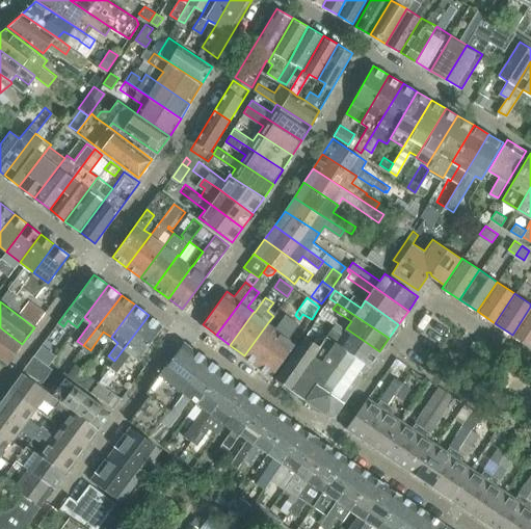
[(530,307),(512,335),(530,347),(530,307)]
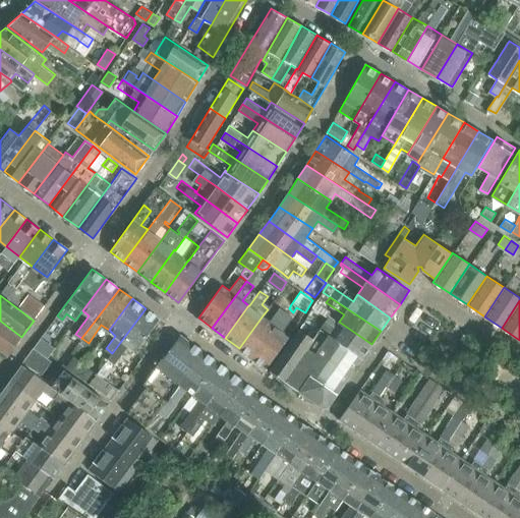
[(239,348),(252,358),(287,310),(281,306),(270,321),(263,315),(239,348)]
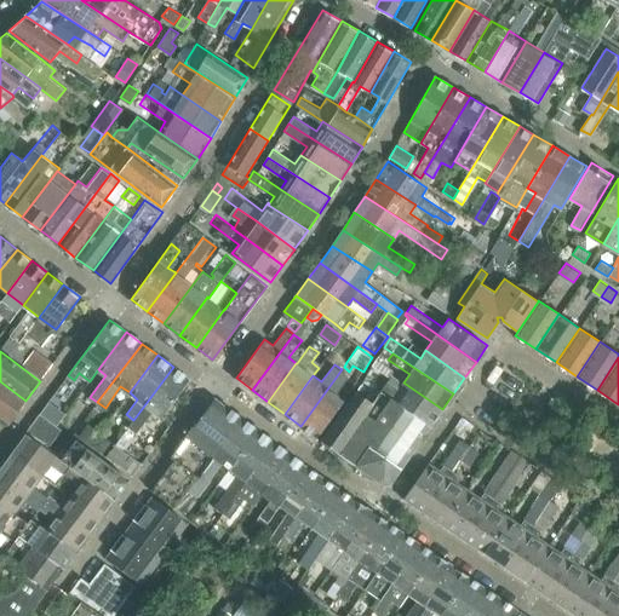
[(190,379),(173,367),(133,420),(141,425),(153,410),(161,416),(190,379)]
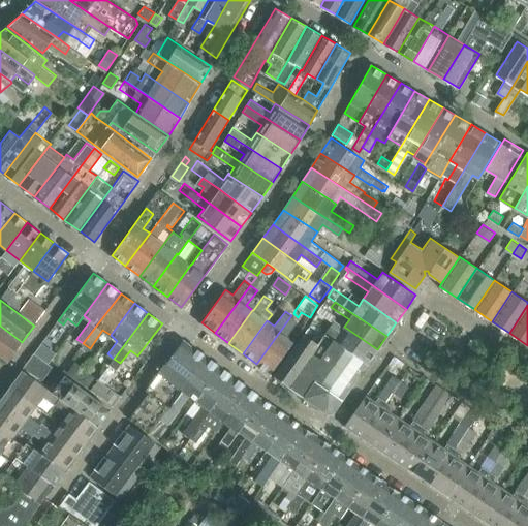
[(256,364),(270,374),(293,341),(287,336),(299,320),(291,315),(256,364)]
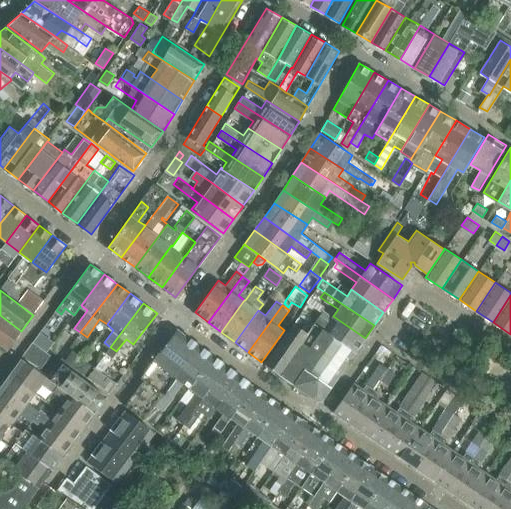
[(265,364),(279,374),(317,400),(322,399),(355,353),(365,338),(333,316),(323,310),(307,333),(294,323),(265,364)]
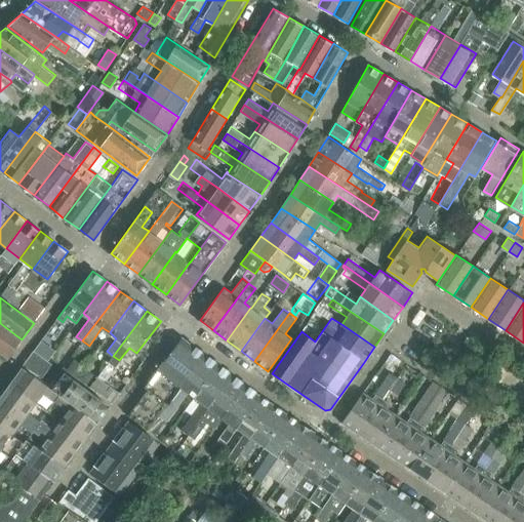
[(0,352),(8,358),(21,339),(0,324),(0,352)]
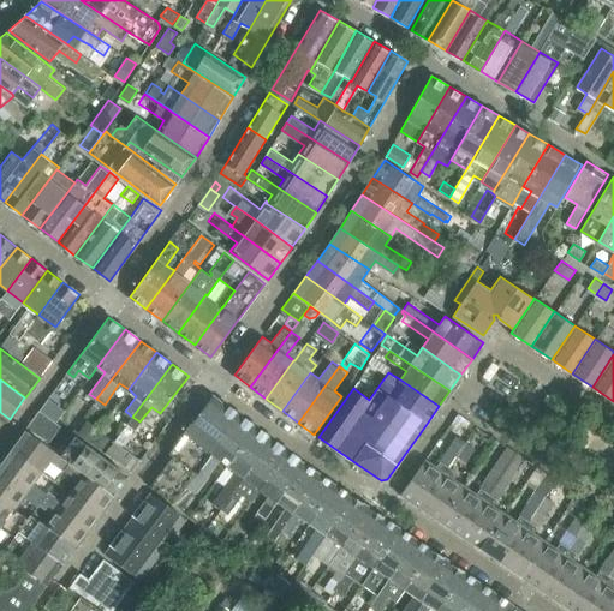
[(192,463),(201,469),(240,415),(225,403),(224,403),(213,395),(185,432),(204,447),(192,463)]
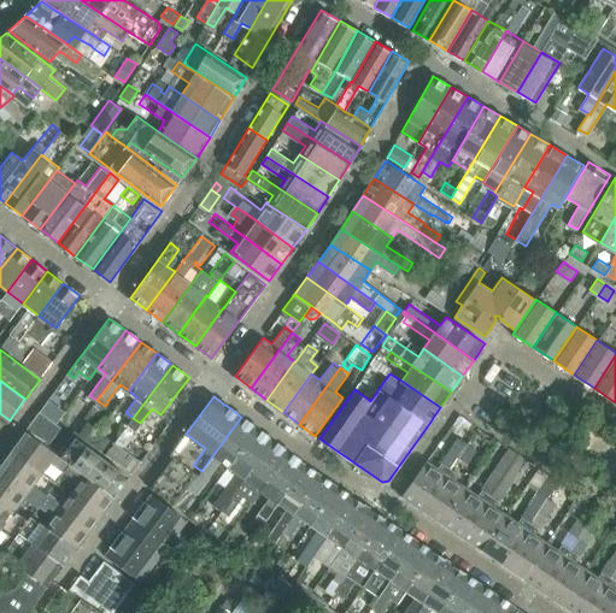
[(40,411),(25,430),(47,446),(62,426),(40,411)]
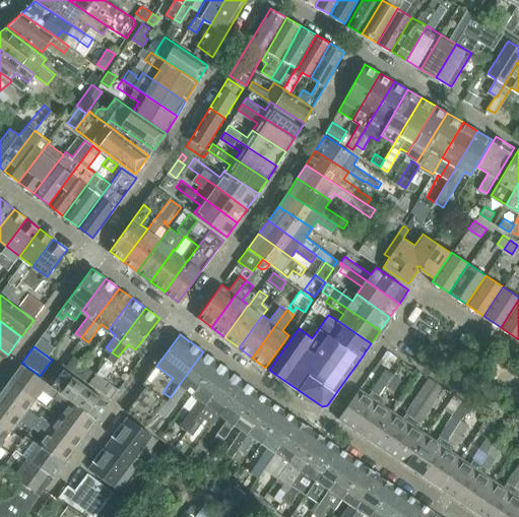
[(186,388),(193,393),(216,362),(203,351),(170,397),(176,401),(186,388)]
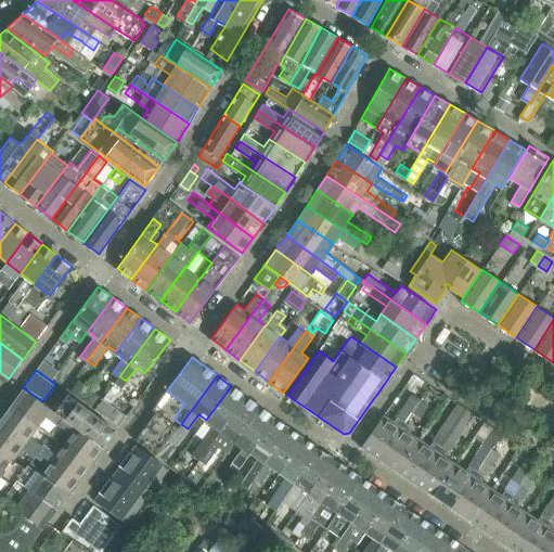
[(420,397),(413,411),(420,415),(436,390),(428,384),(422,395),(420,397)]
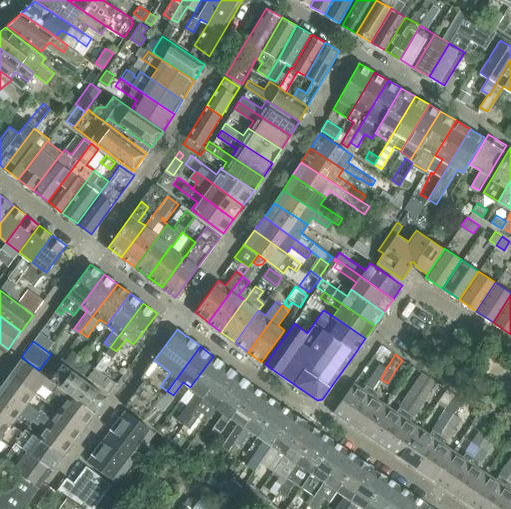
[(190,387),(203,397),(226,365),(213,356),(190,387)]
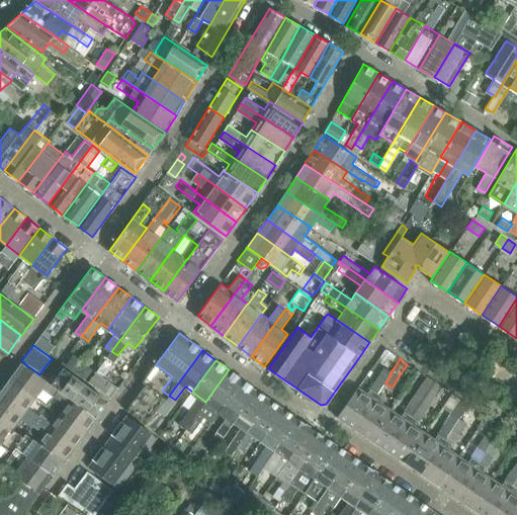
[(21,361),(9,377),(10,377),(35,397),(48,380),(39,374),(21,361)]
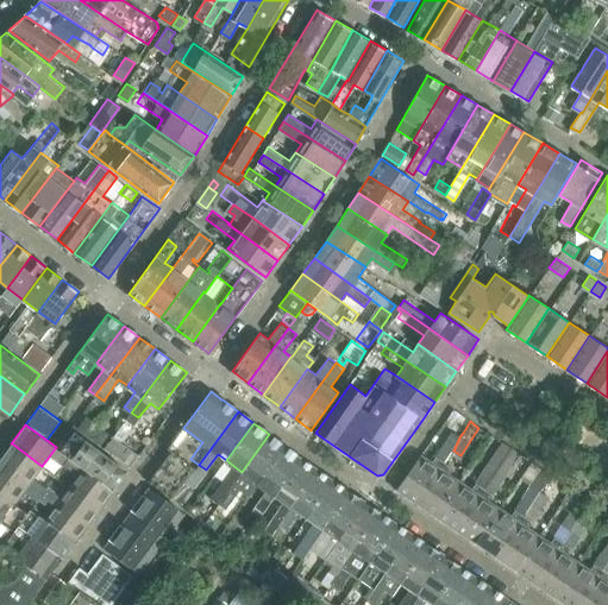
[(446,462),(453,451),(461,435),(452,429),(431,460),(421,454),(397,489),(417,502),(445,461),(446,462)]
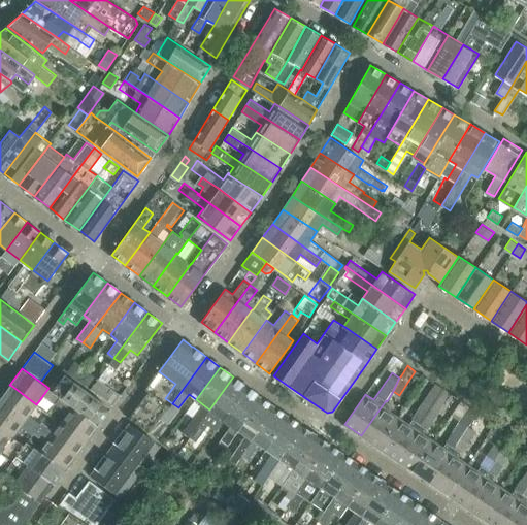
[(52,391),(71,405),(98,426),(110,408),(65,374),(52,391)]
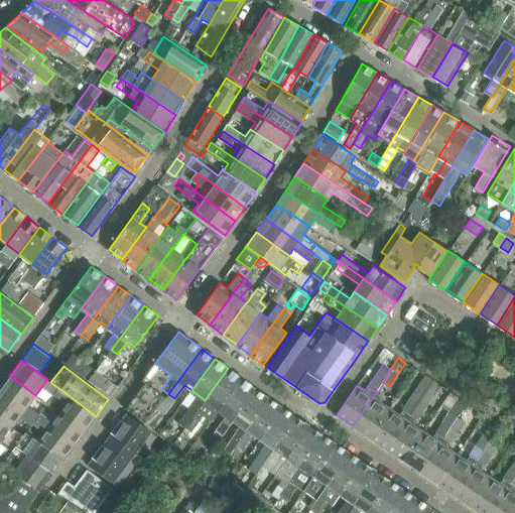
[(205,400),(215,408),(239,376),(228,368),(205,400)]
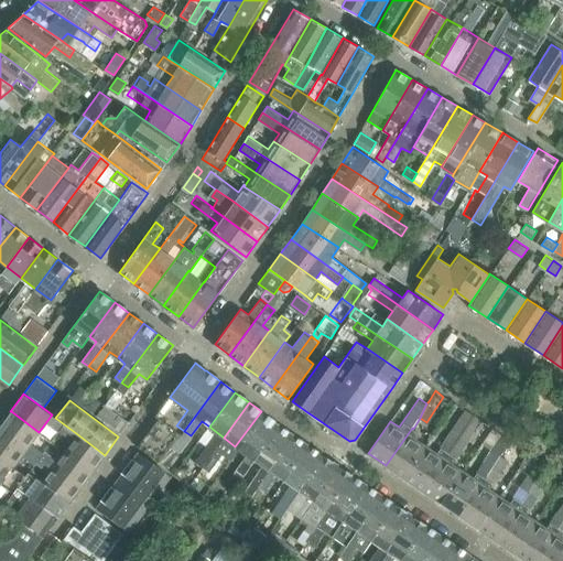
[(104,403),(97,414),(121,432),(128,421),(104,403)]
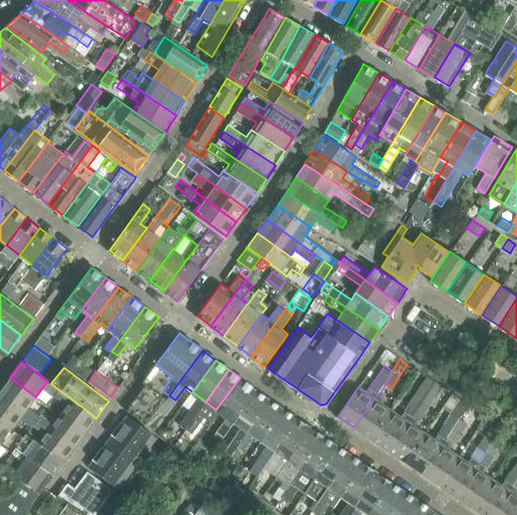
[(35,397),(10,377),(0,391),(0,394),(24,412),(35,397)]
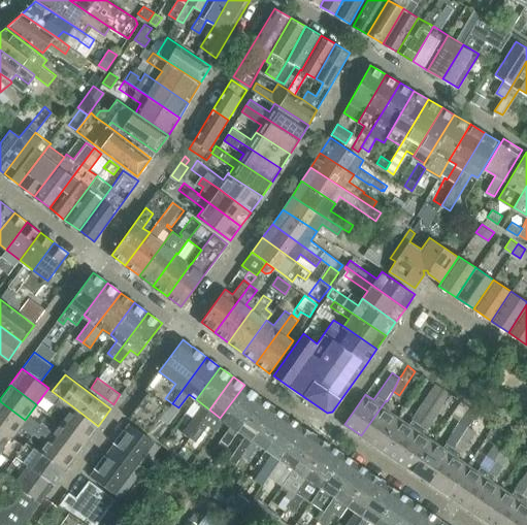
[(220,418),(237,430),(260,397),(244,385),(220,418)]
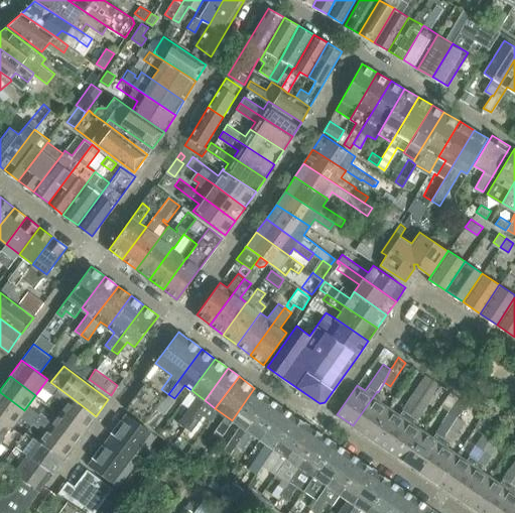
[(164,396),(146,382),(127,407),(145,421),(164,396)]
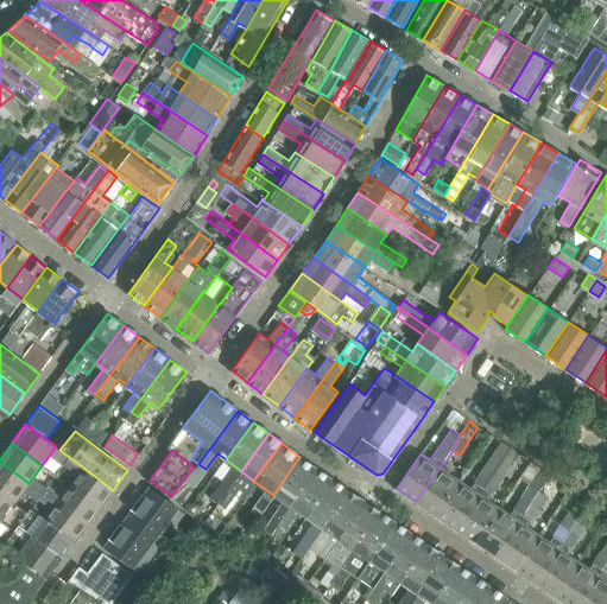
[(273,495),(290,506),(316,468),(299,457),(273,495)]
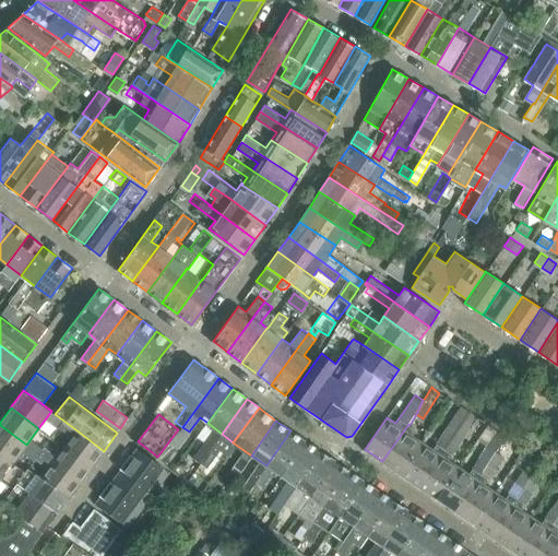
[(460,426),(451,421),(432,448),(423,441),(401,474),(419,486),(460,426)]
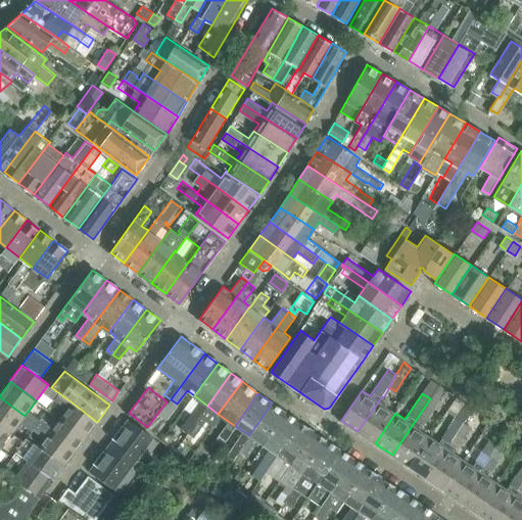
[(389,402),(383,397),(382,396),(358,431),(375,443),(395,413),(390,409),(394,403),(390,399),(389,402)]
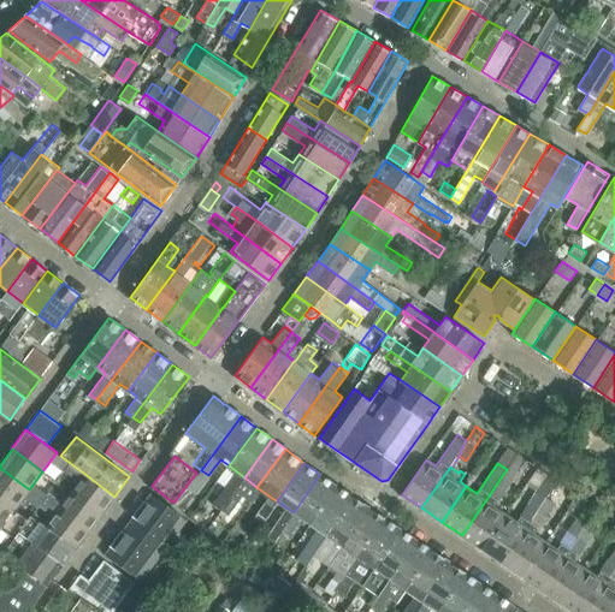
[(29,489),(0,468),(0,497),(15,509),(29,489)]
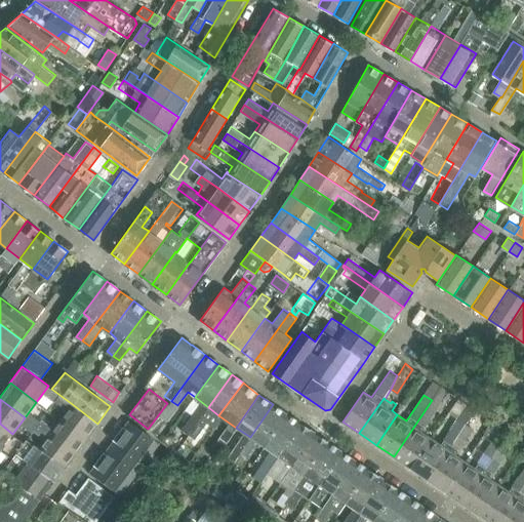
[(439,405),(432,400),(394,456),(410,468),(431,438),(421,431),(425,427),(439,405)]
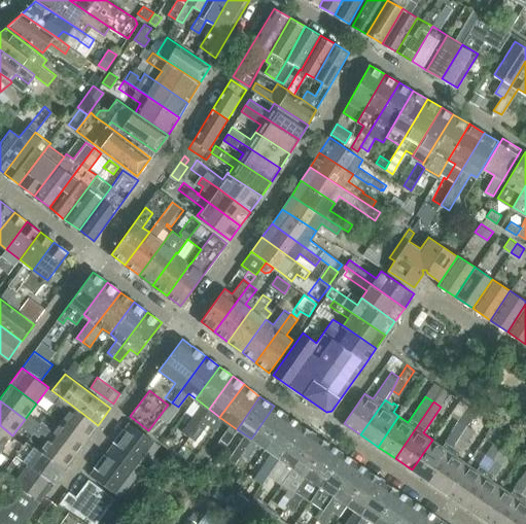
[(98,425),(71,405),(61,420),(86,440),(98,425)]
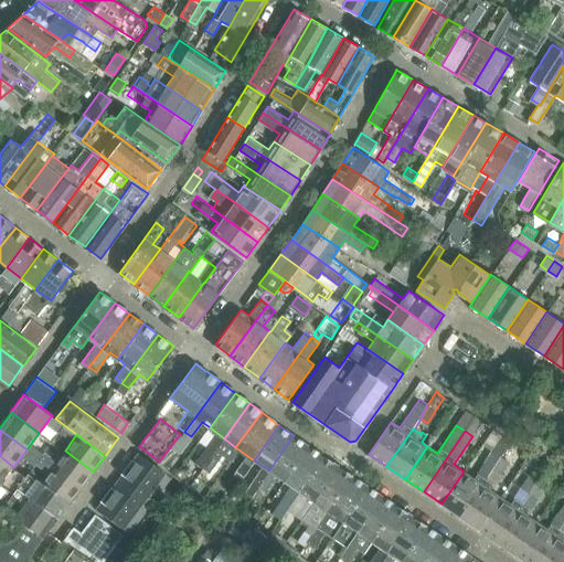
[(496,444),(483,462),(492,468),(510,442),(497,434),(492,442),(496,444)]
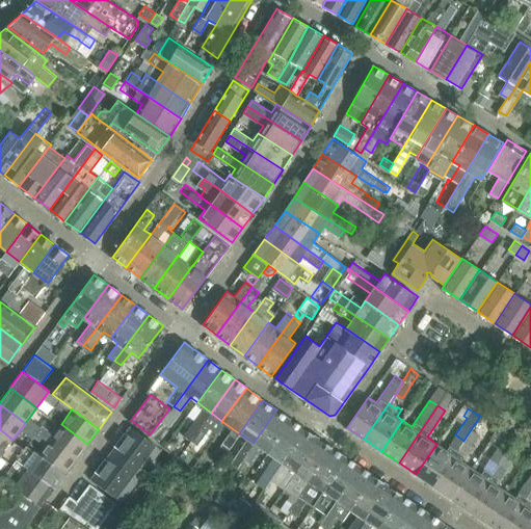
[(290,419),(276,410),(254,443),(267,452),(290,419)]
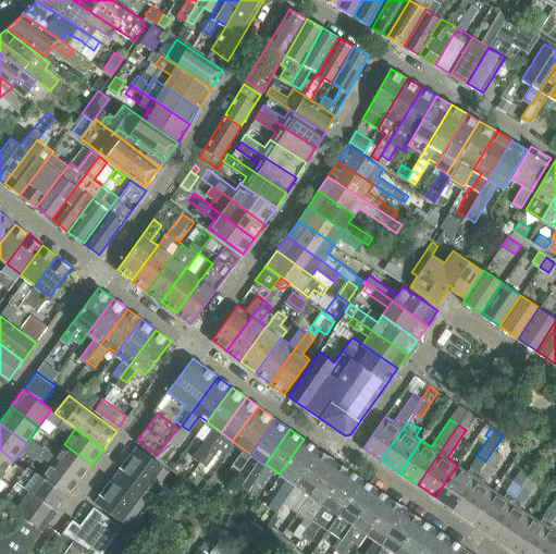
[(503,435),(485,462),(494,467),(504,452),(505,452),(513,442),(503,435)]
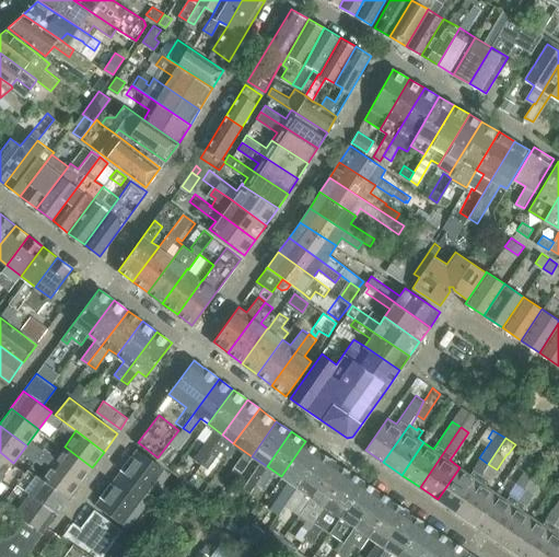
[(281,476),(297,487),(321,451),(305,441),(281,476)]
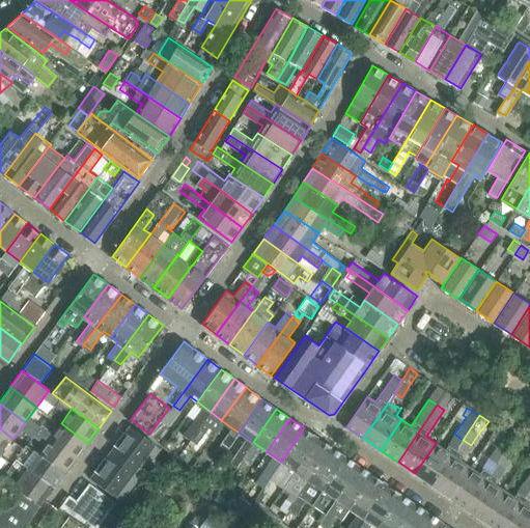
[(50,438),(77,457),(87,443),(61,423),(50,438)]
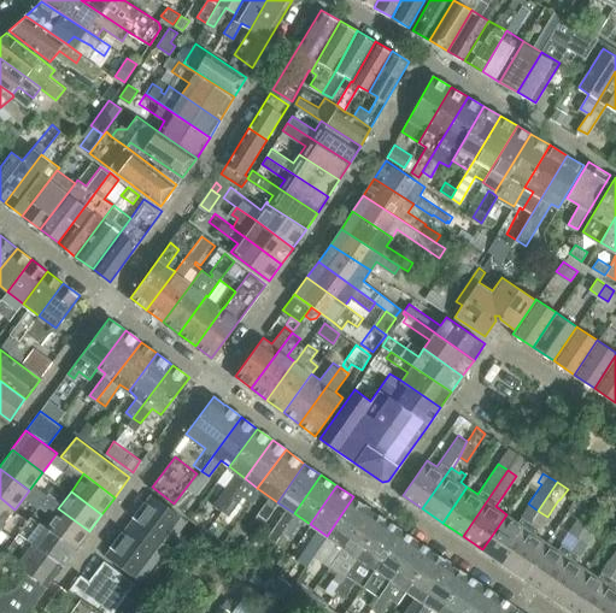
[(145,500),(139,507),(175,535),(186,519),(152,494),(146,501),(145,500)]
